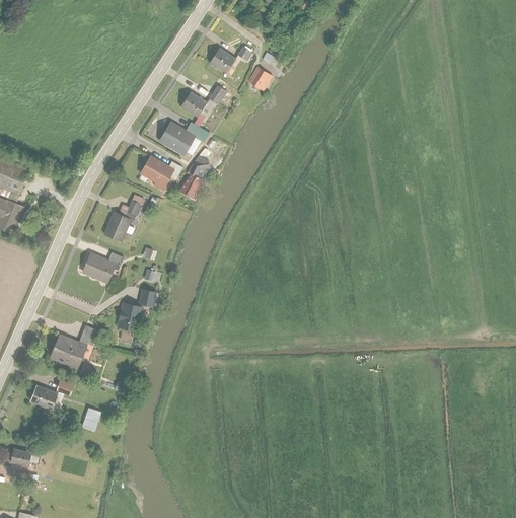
[(299,11),(305,13),(308,3),(302,1),(299,11)]
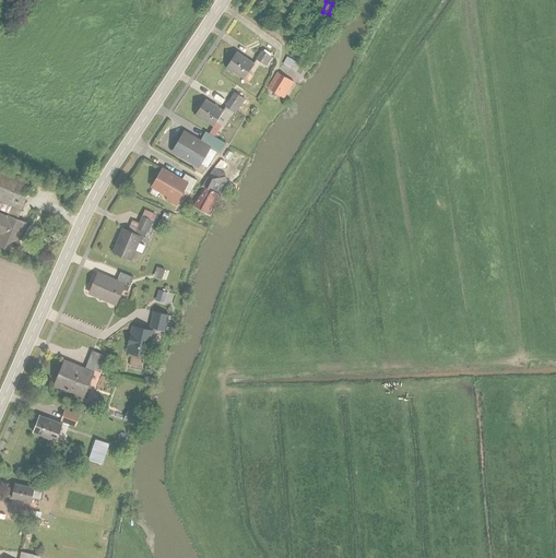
[(255,58),(265,66),(272,58),(261,49),(255,58)]
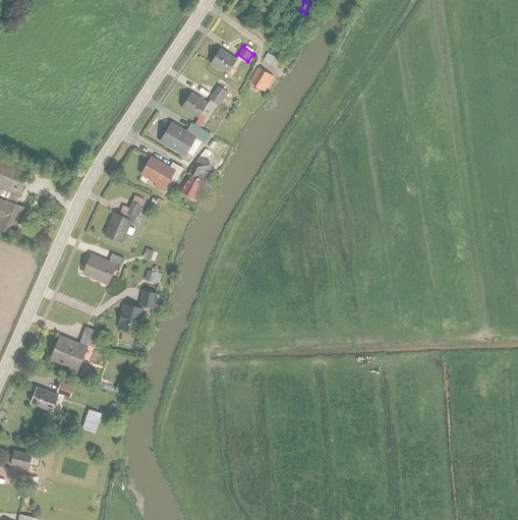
[(236,58),(220,48),(211,63),(228,72),(236,58)]
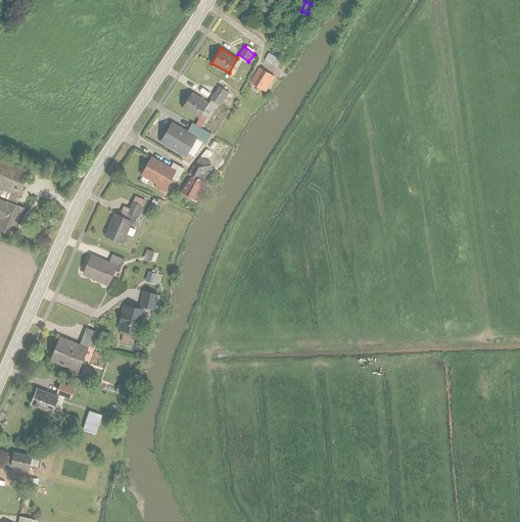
[(268,52),(263,60),(275,66),(279,59),(268,52)]
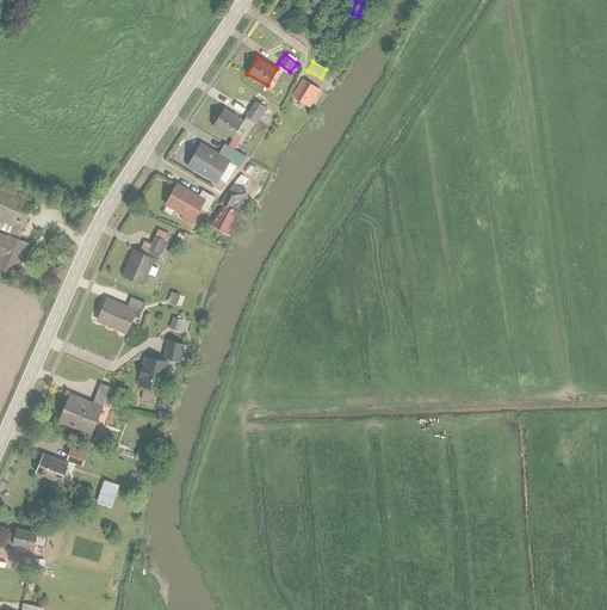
[(321,91),(301,79),(291,97),(311,108),(321,91)]
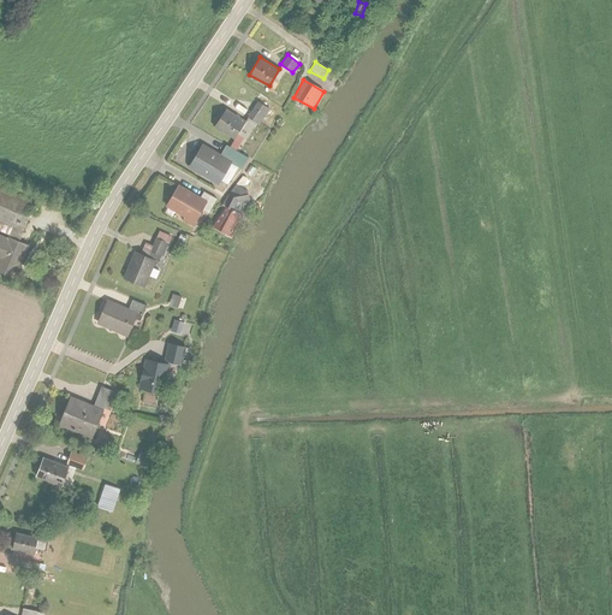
[(247,122),(227,110),(217,128),(236,139),(247,122)]
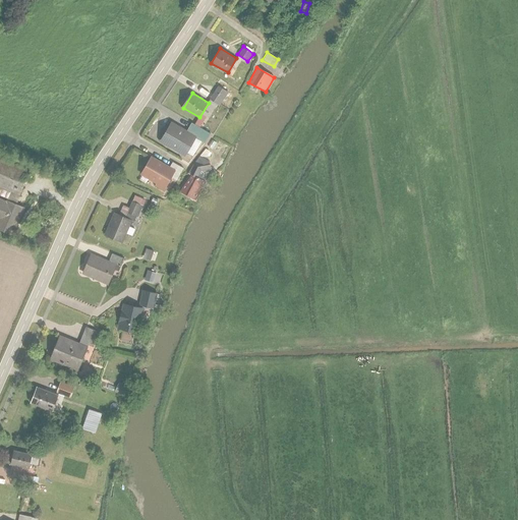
[(196,136),(172,121),(160,141),(184,157),(196,136)]
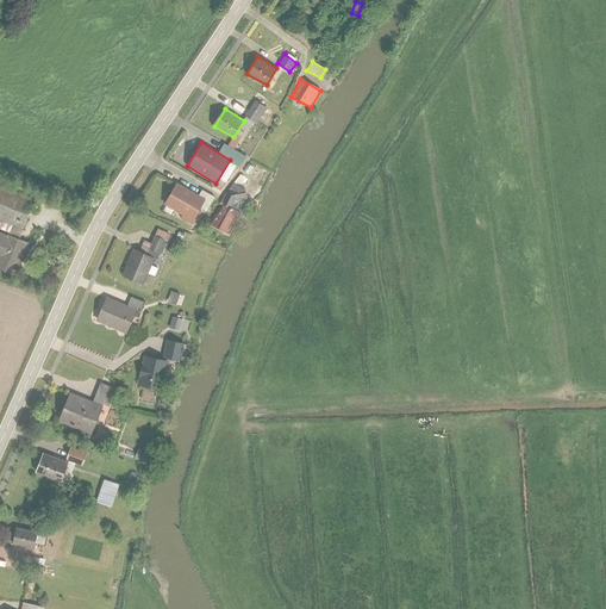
[(205,199),(176,184),(164,205),(182,215),(180,218),(191,224),(205,199)]
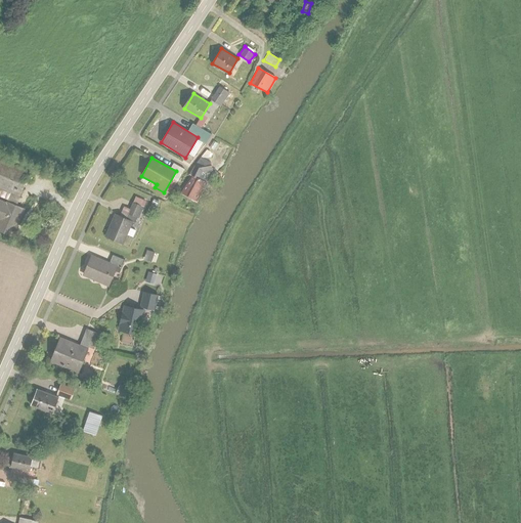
[(0,185),(20,193),(29,170),(0,159),(0,185)]
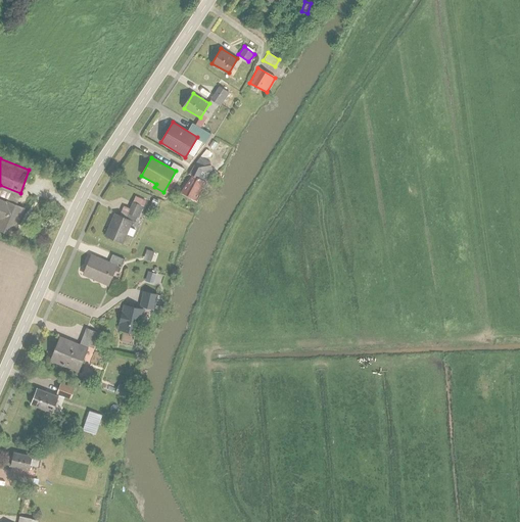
[(194,173),(189,171),(180,193),(198,201),(213,169),(198,162),(194,173)]
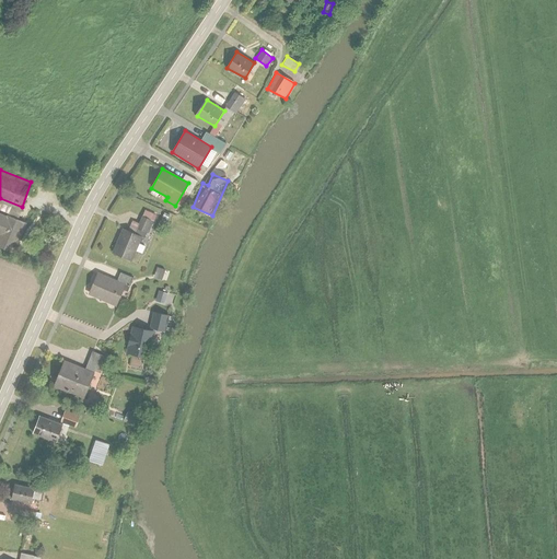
[(25,224),(0,213),(0,246),(13,253),(25,224)]
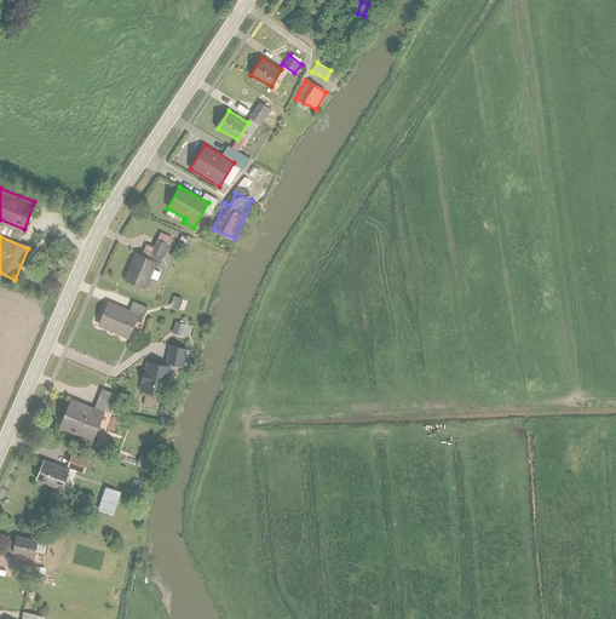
[(157,262),(136,252),(125,279),(145,288),(157,262)]
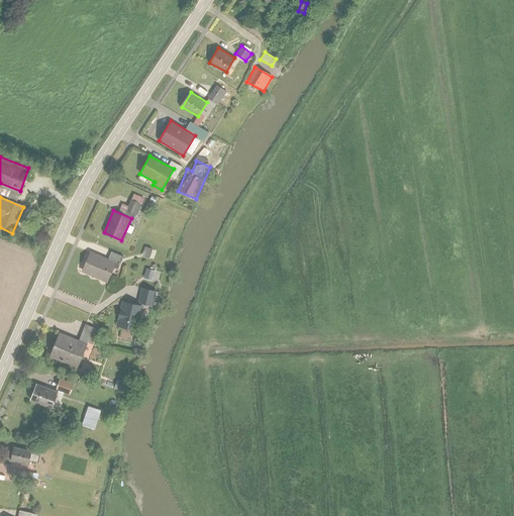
[(143,246),(139,256),(151,261),(155,250),(143,246)]
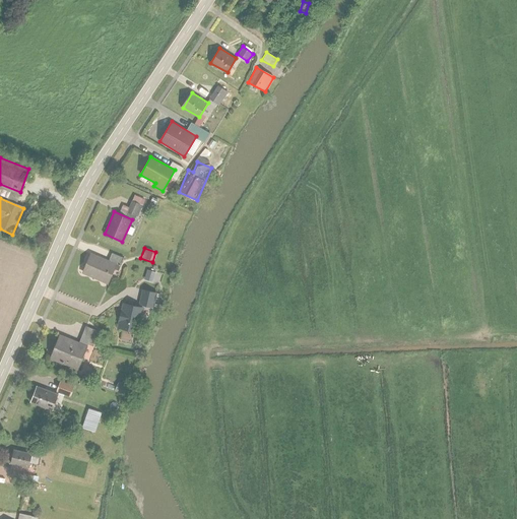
[(108,284),(117,264),(89,253),(81,273),(108,284)]
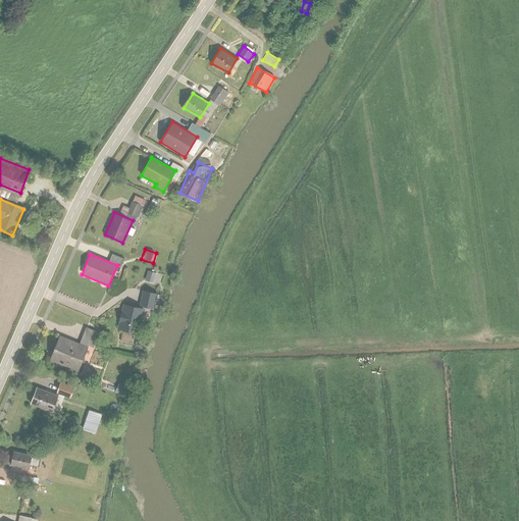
[(147,269),(144,278),(150,281),(154,272),(147,269)]
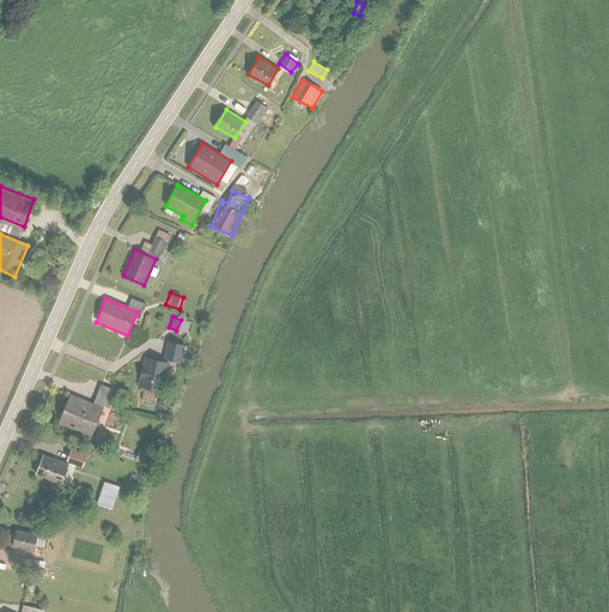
[(174,364),(144,357),(136,387),(166,394),(174,364)]
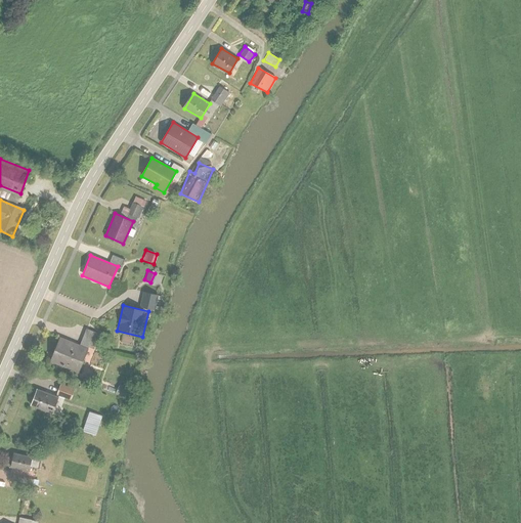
[(88,347),(58,337),(49,364),(78,374),(88,347)]
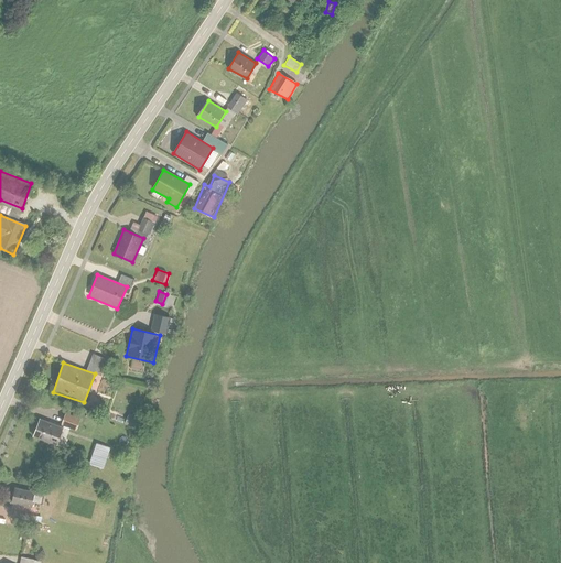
[(63,428),(40,418),(32,437),(55,446),(63,428)]
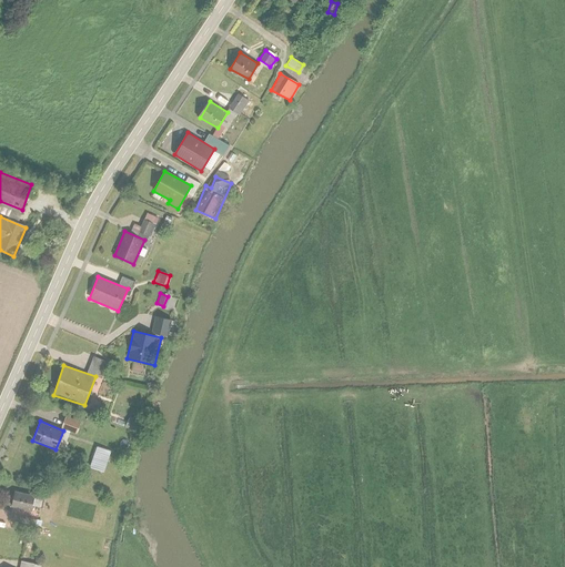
[(90,468),(103,471),(108,451),(94,447),(90,468)]
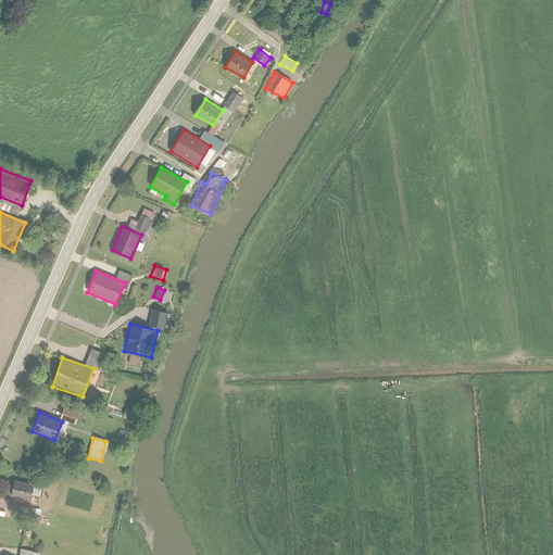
[(30,500),(33,483),(12,480),(10,496),(30,500)]
